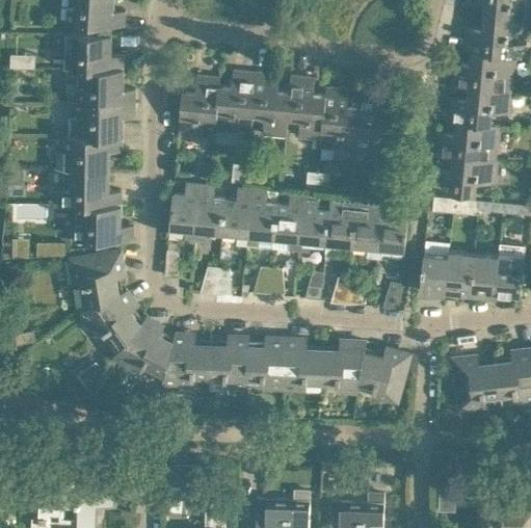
[(125,14),(112,12),(112,0),(67,0),(65,24),(124,28),(125,14)]
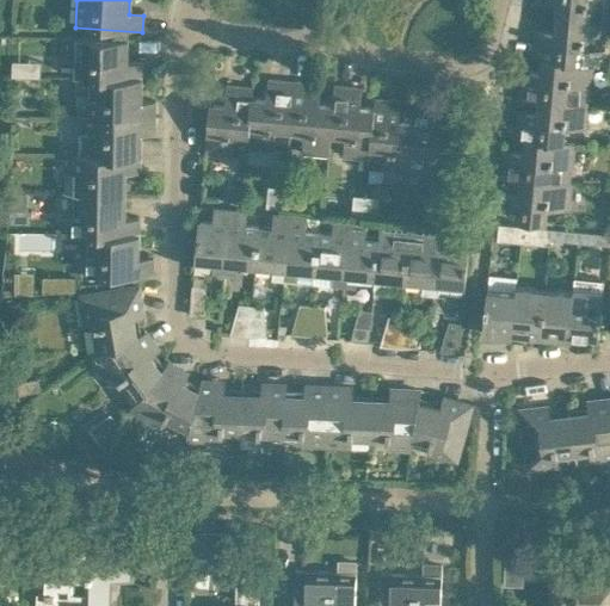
[(536,0),(537,5),(555,7),(554,19),(605,24),(607,0),(536,0)]
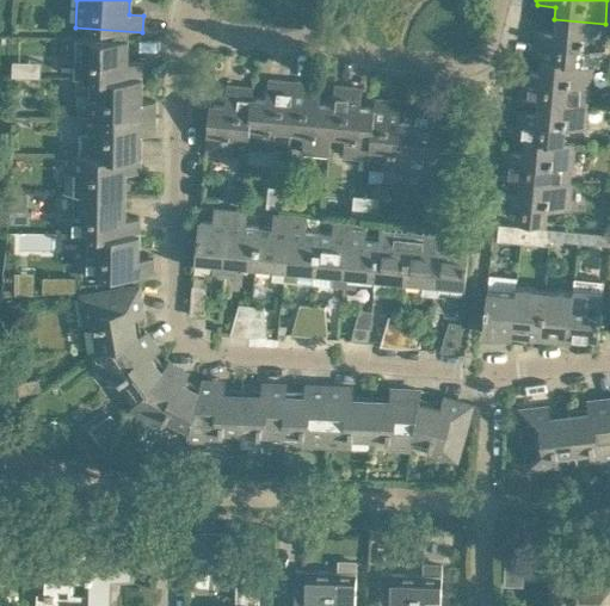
[(581,63),(593,65),(601,66),(605,24),(554,19),(553,36),(534,33),(531,61),(541,62),(541,61),(581,65),(581,63)]
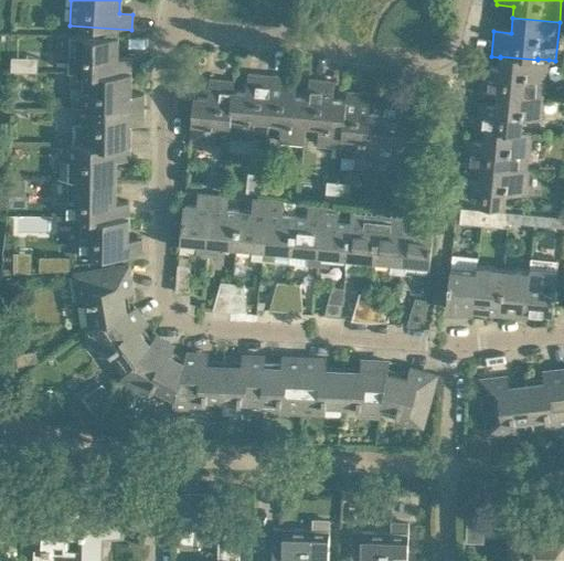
[(70,36),(68,73),(83,74),(83,73),(130,74),(131,60),(117,60),(118,38),(70,36)]
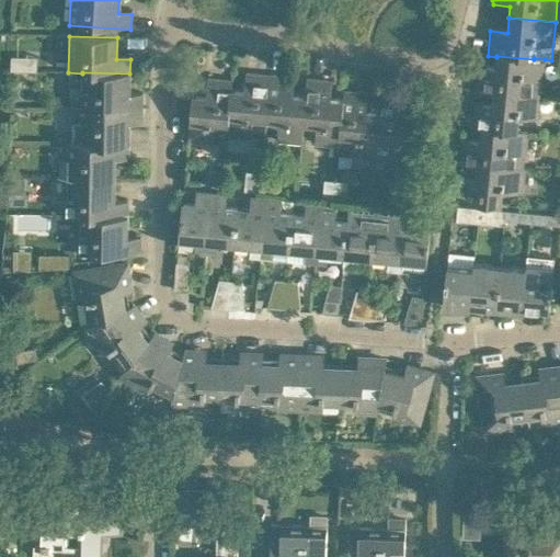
[(522,97),(538,99),(539,86),(543,86),(545,59),(534,58),(534,59),(496,56),(496,57),(495,69),(478,67),(476,92),(493,93),(493,94),(522,97)]
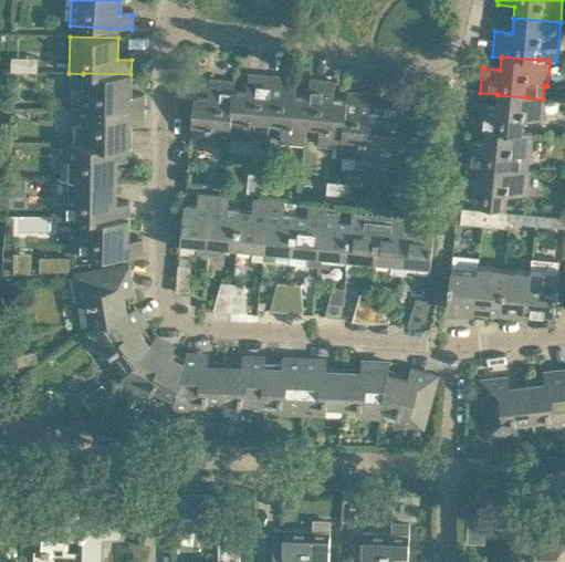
[(10,73),(10,74),(11,74),(20,74),(20,60),(10,59),(10,73)]
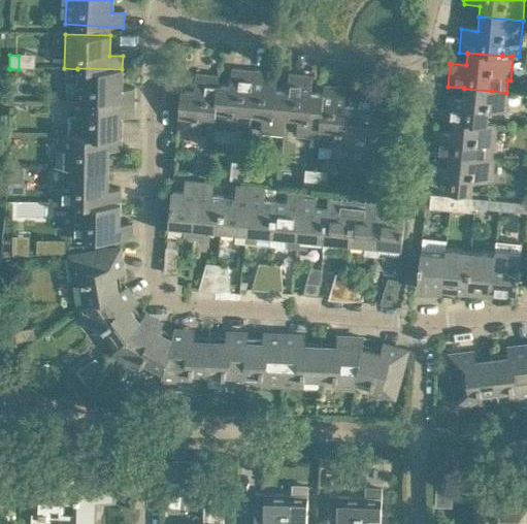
[(77,68),(77,69),(76,102),(134,104),(134,90),(122,90),(122,69),(77,68)]
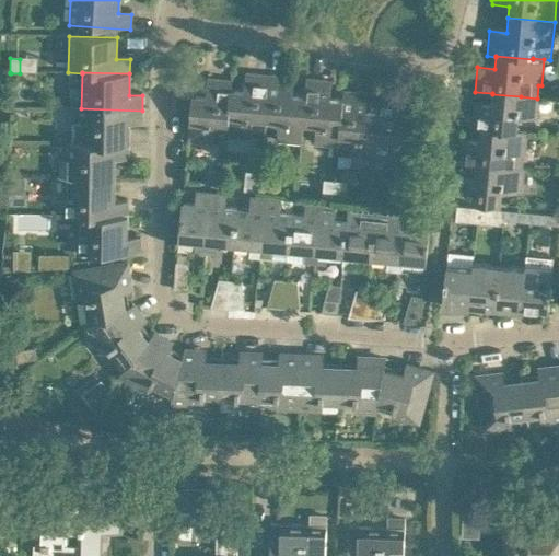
[(251,140),(252,120),(265,122),(269,78),(245,76),(243,93),(231,92),(226,127),(225,138),(251,140)]
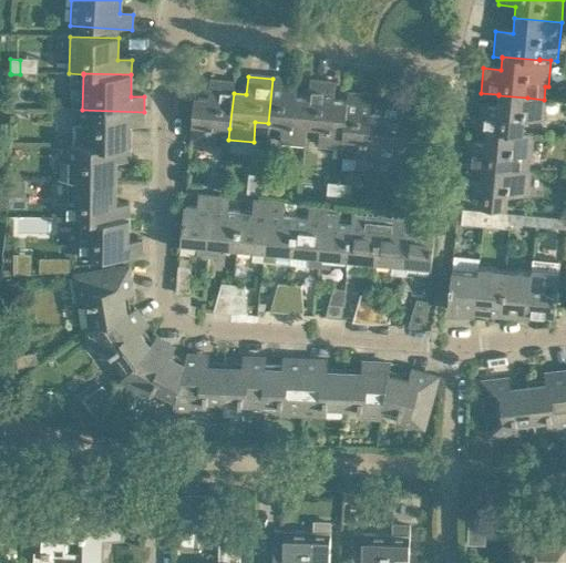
[(308,100),(296,99),(297,81),(273,79),(268,123),(281,125),(280,145),(305,147),(307,128),(306,128),(308,100)]
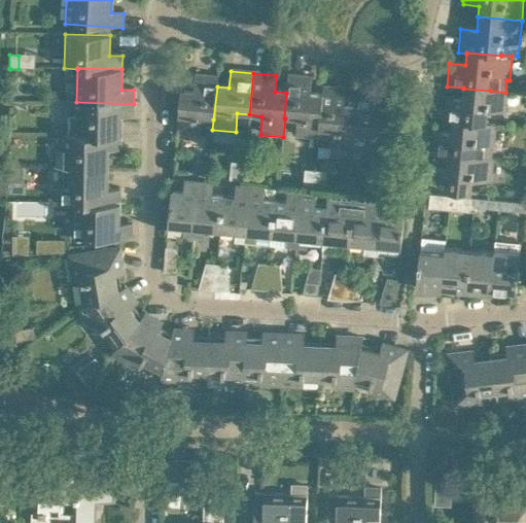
[(213,119),(217,86),(218,78),(195,76),(194,92),(180,91),(176,135),(200,137),(201,118),(213,119)]
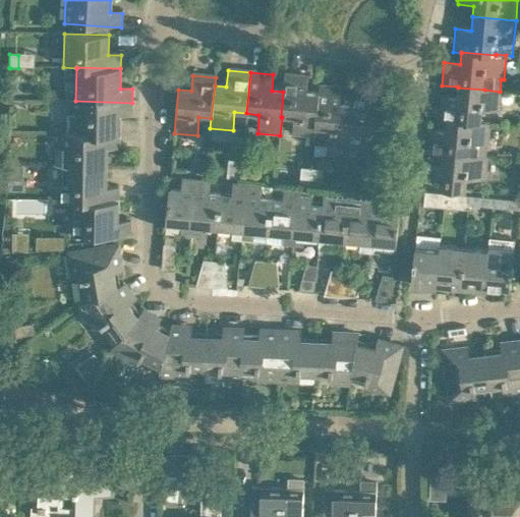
[(292,136),(314,138),(315,128),(319,95),(318,95),(306,94),(307,77),(284,75),(283,92),(281,117),(282,117),(293,118),(292,136)]
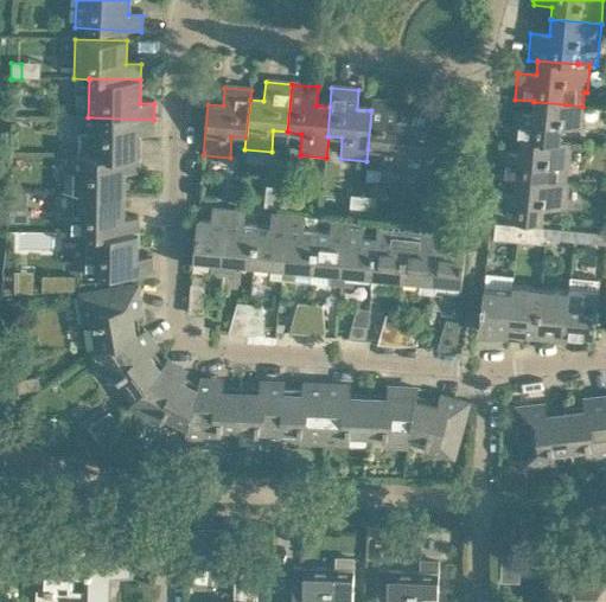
[(410,123),(409,123),(396,122),(397,103),(371,101),(370,110),(371,110),(368,149),(382,151),(380,172),(406,174),(408,153),(410,123)]
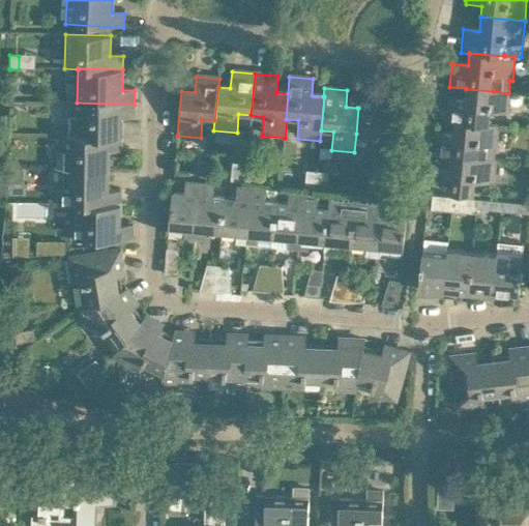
[(490,126),(490,125),(491,114),(508,116),(510,93),(508,93),(493,91),(466,89),(465,100),(448,99),(446,122),(454,123),(490,126)]
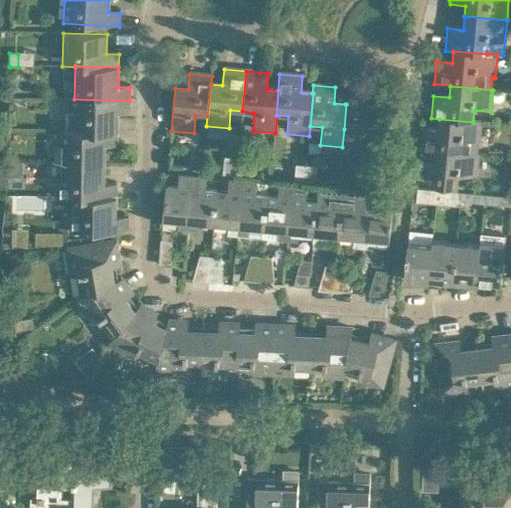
[(344,129),(342,147),(376,150),(380,108),(368,107),(369,91),(347,88),(345,104),(346,104),(344,129)]
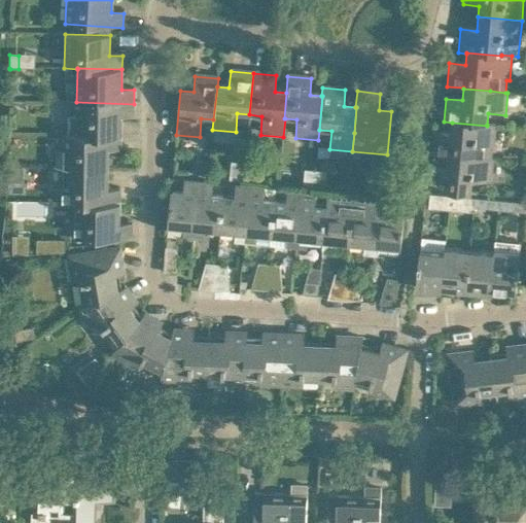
[(67,117),(67,136),(120,137),(121,117),(134,117),(134,104),(76,102),(76,117),(67,117)]
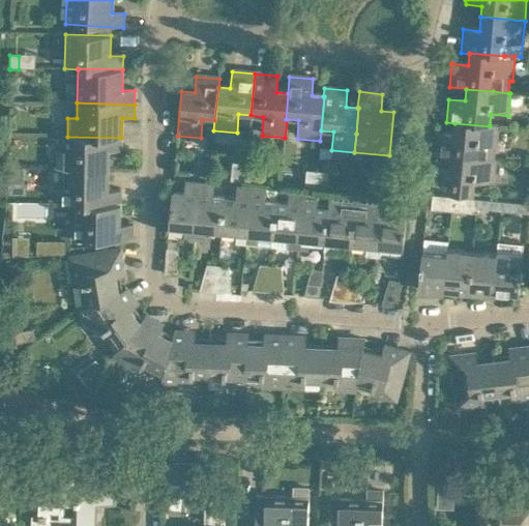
[(476,159),(494,161),(495,149),(496,149),(499,126),(490,125),(490,126),(454,123),(452,135),(437,134),(434,157),(450,158),(450,157),(476,159)]
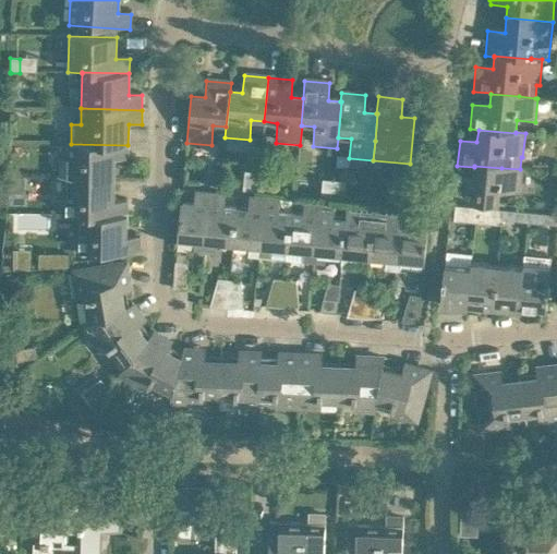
[(58,180),(65,180),(114,181),(114,160),(128,160),(128,145),(71,144),(67,144),(67,161),(59,161),(58,180)]
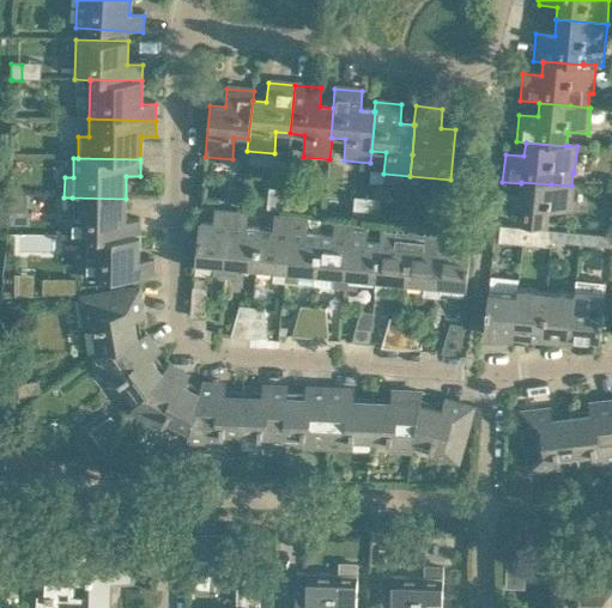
[(549,212),(569,214),(571,186),(551,184),(521,182),(521,183),(520,198),(501,195),(498,223),(522,224),(547,228),(549,212)]
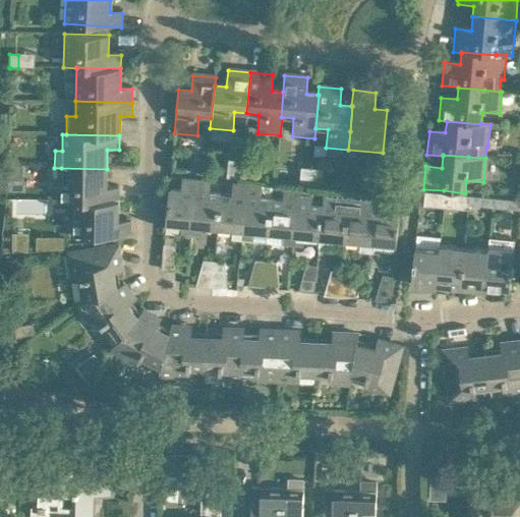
[(230,161),(228,177),(239,178),(241,162),(230,161)]
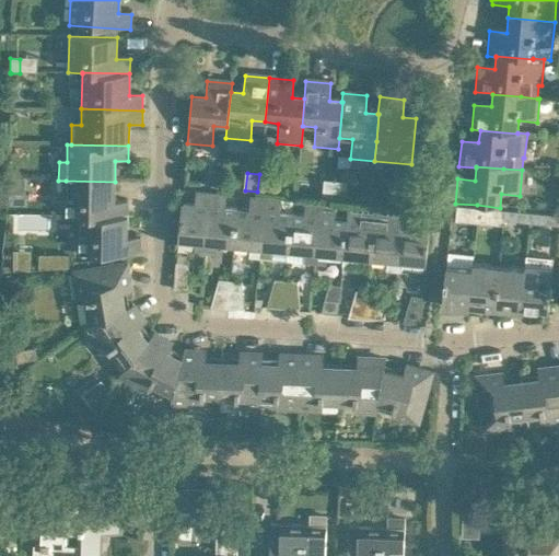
[(221,187),(222,175),(205,175),(205,186),(221,187)]
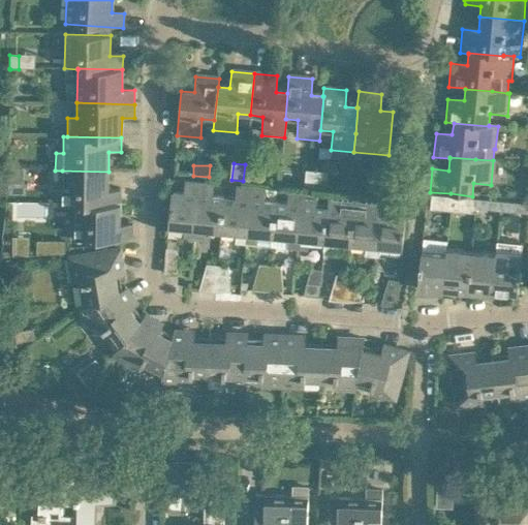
[(62,171),(62,205),(74,205),(74,204),(120,205),(120,192),(107,192),(109,172),(62,171)]
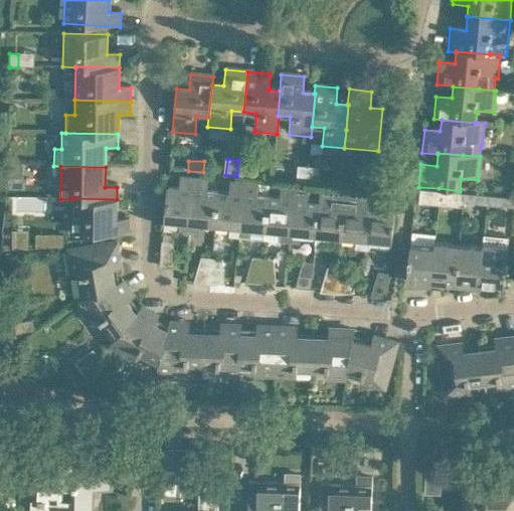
[(295,182),(306,183),(308,168),(297,166),(295,182)]
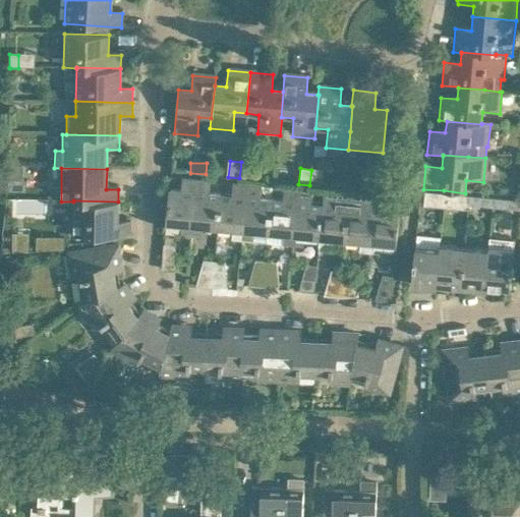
[(320,186),(321,170),(311,170),(309,185),(320,186)]
